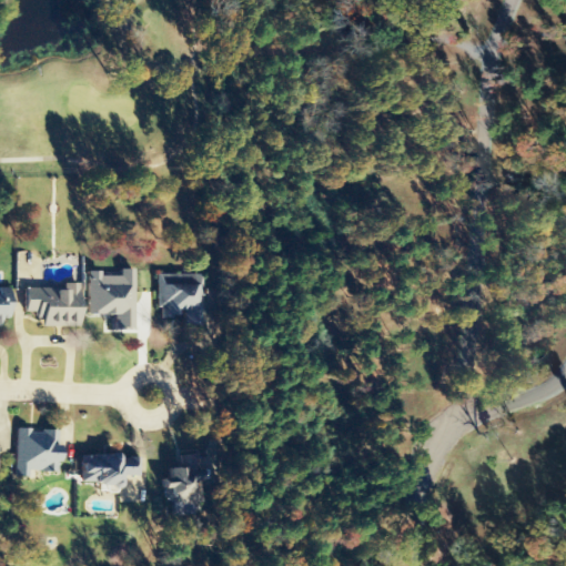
[(184,324),(202,324),(202,273),(159,272),(159,314),(184,315),(184,324)]
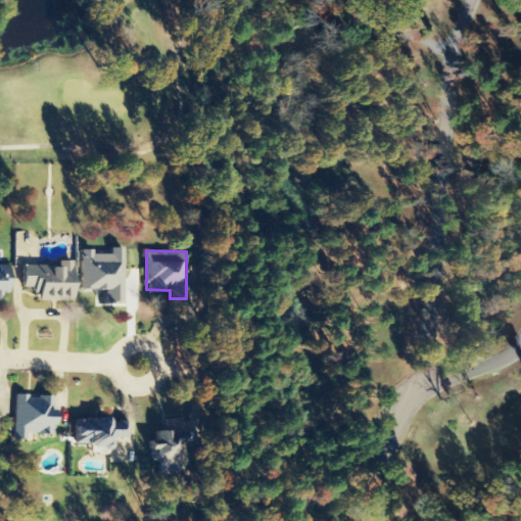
[(73,259),(63,259),(63,266),(22,265),(21,288),(39,288),(38,299),(72,299),(73,259)]
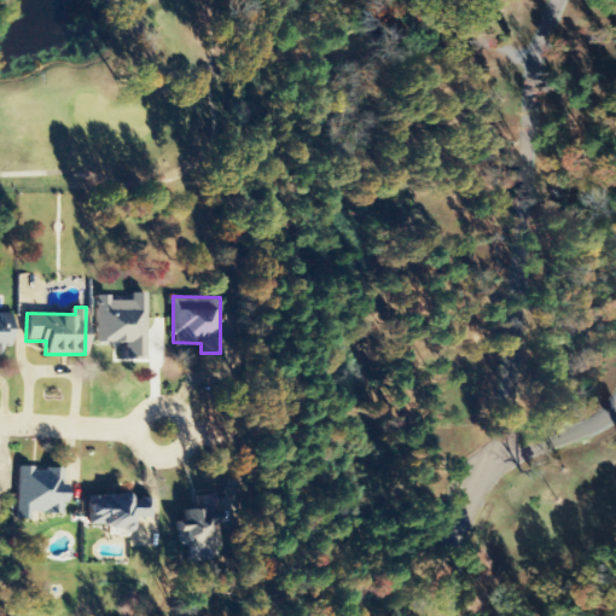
[(11,312),(0,312),(0,352),(1,352),(1,346),(11,346),(11,312)]
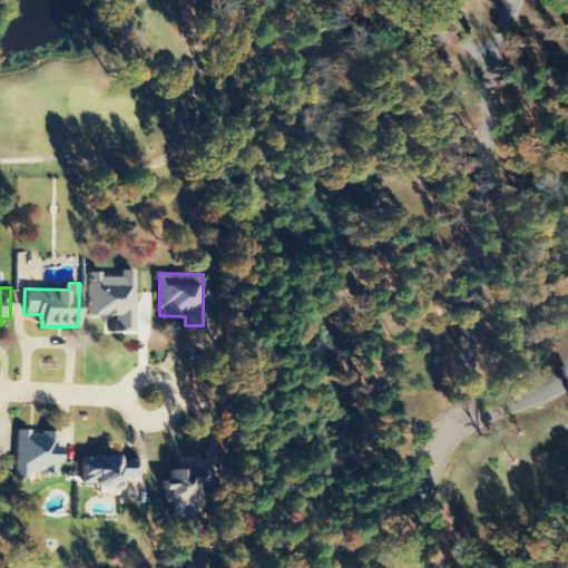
[(59,431),(17,430),(16,477),(30,478),(30,471),(58,472),(59,431)]
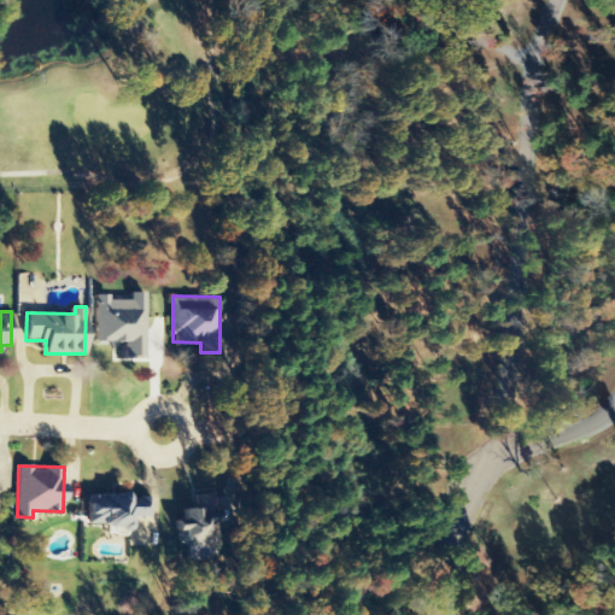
[(182,509),(185,519),(179,520),(186,561),(211,556),(210,546),(223,544),(214,491),(199,493),(201,505),(182,509)]
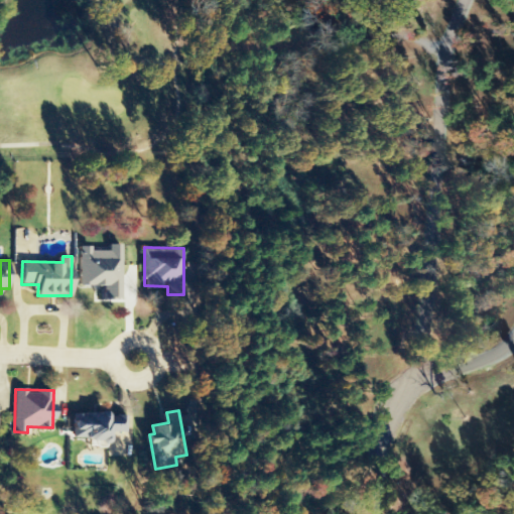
[(73,412),(73,440),(108,440),(108,430),(127,430),(127,413),(73,412)]
